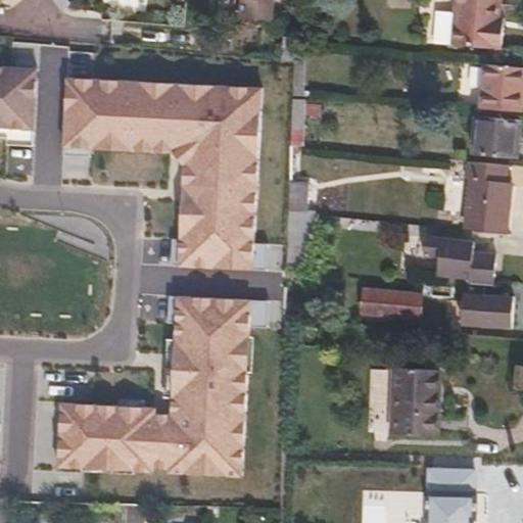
[(232,0),(240,1),(238,18),(271,21),(273,0),(232,0)]
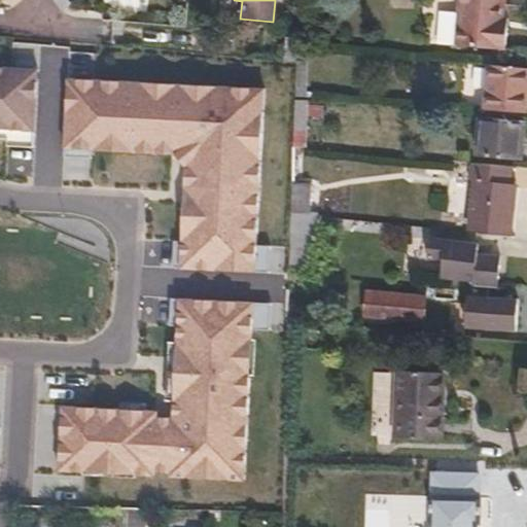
[(438,44),(457,45),(506,50),(507,30),(501,30),(502,18),(503,0),(460,0),(459,13),(442,11),(438,44)]
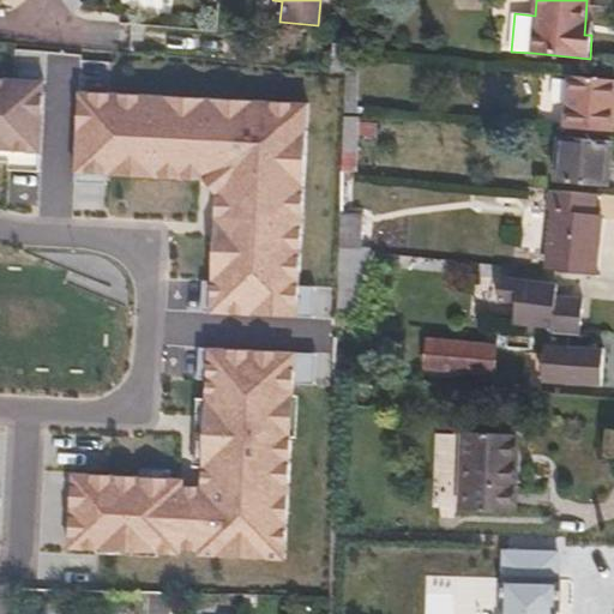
[(354,74),(344,73),(342,113),(353,114),(354,74)]
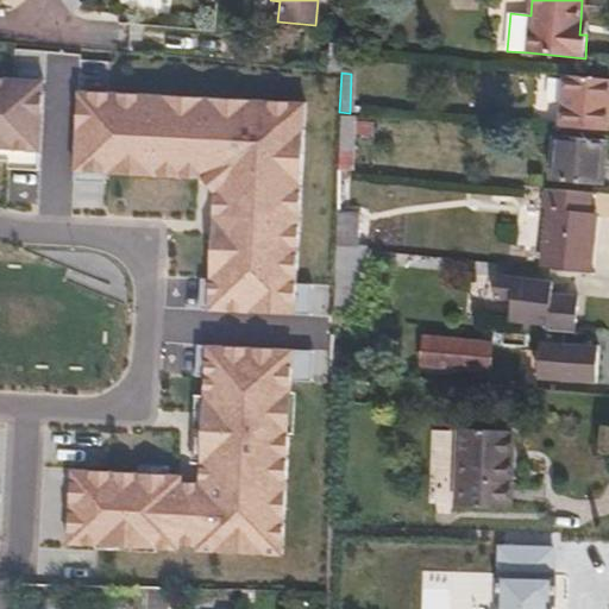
[(604,130),(608,82),(608,79),(563,75),(560,127),(604,130)]
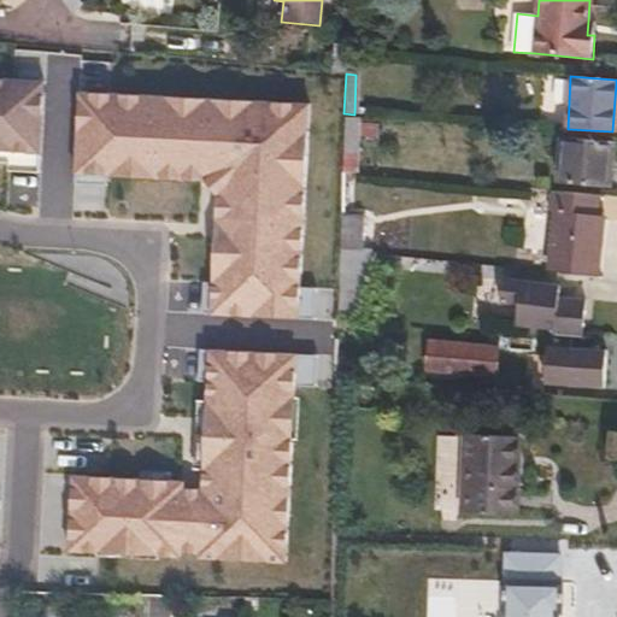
[(354,115),(344,113),(342,171),(358,172),(359,115),(354,115)]
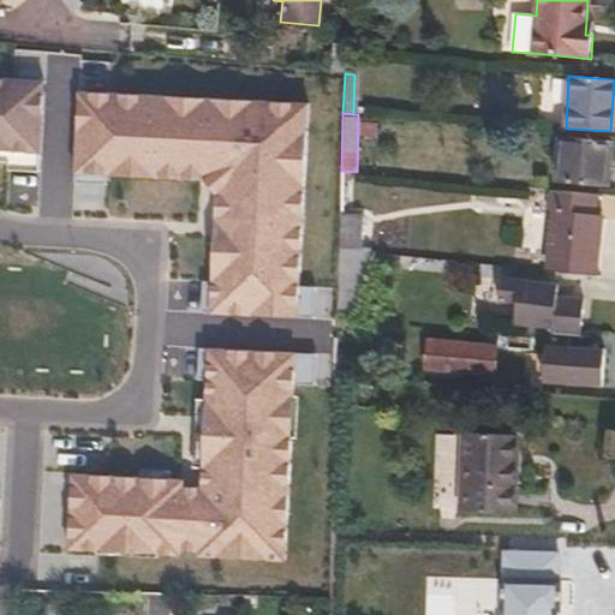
[(610,142),(560,137),(555,180),(607,184),(610,142)]
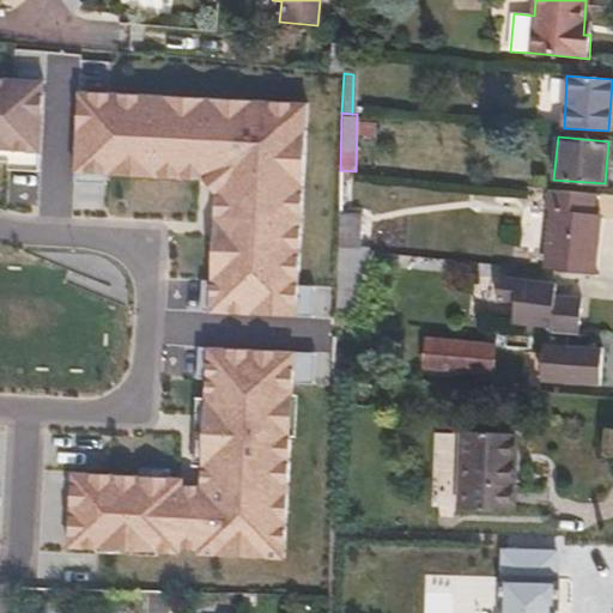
[(592,212),(594,192),(546,188),(545,210),(552,210),(546,268),(590,272),(596,213),(592,212)]
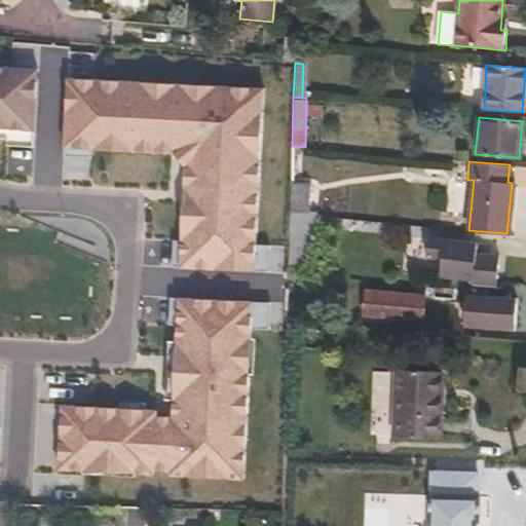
[(310,182),(290,181),(288,208),(289,210),(308,211),(310,182)]
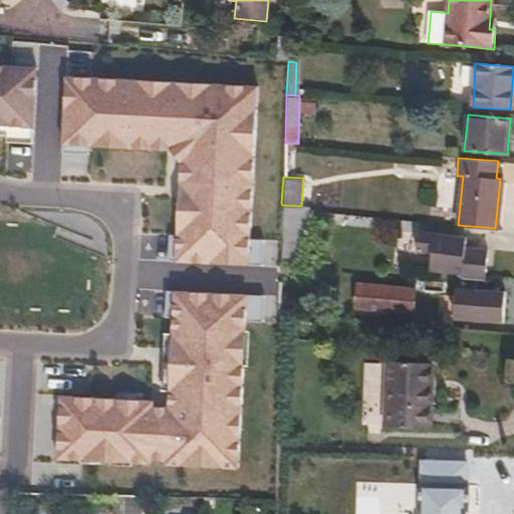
[(307,211),(282,209),(281,262),(302,264),(302,230),(307,230),(307,211)]
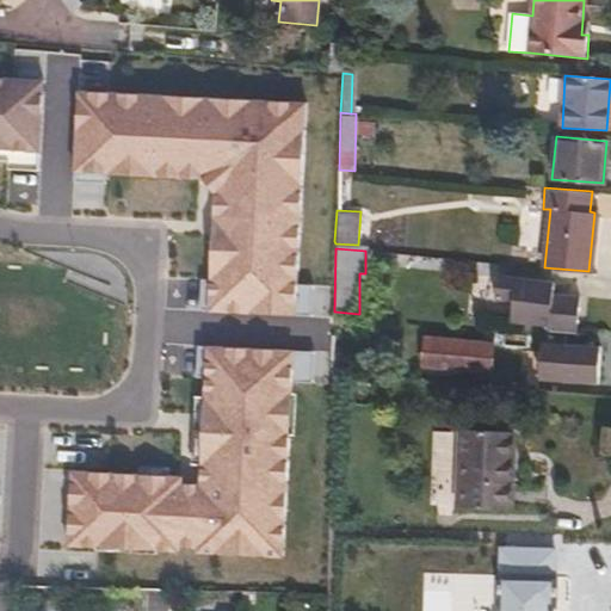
[(554,283),(497,276),(494,296),(511,298),(510,320),(548,325),(547,331),(574,333),(578,298),(551,295),(554,283)]
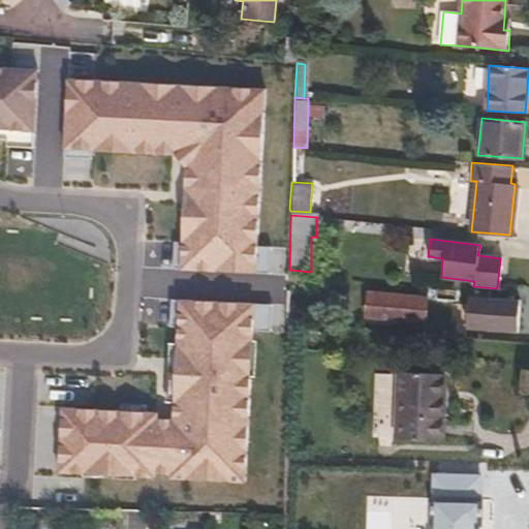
[(305,284),(288,283),(287,321),(301,322),(305,284)]
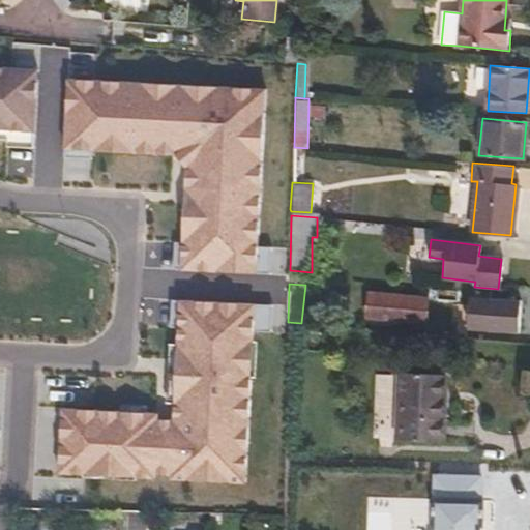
[(423,323),(425,297),(366,292),(365,318),(423,323)]
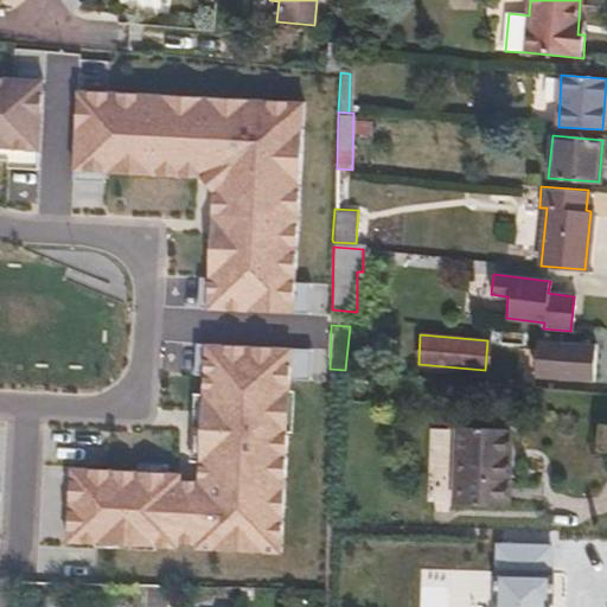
[(560,346),(535,344),(532,371),(580,377),(582,344),(561,343),(560,346)]
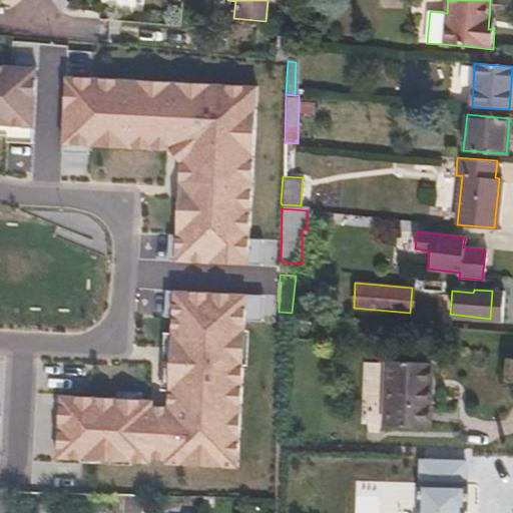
[(423,313),(422,324),(442,324),(443,315),(423,313)]
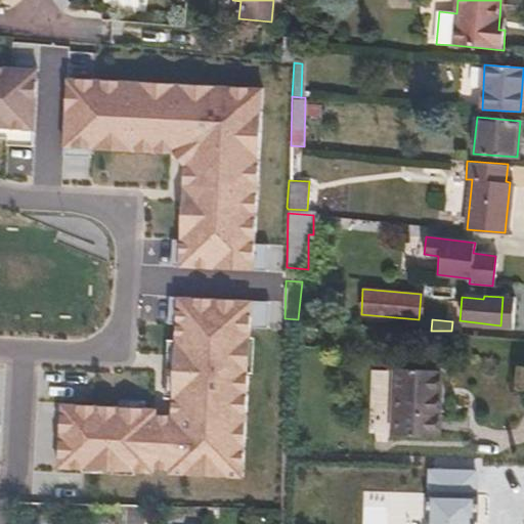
[(523,387),(523,366),(516,366),(515,387),(523,387)]
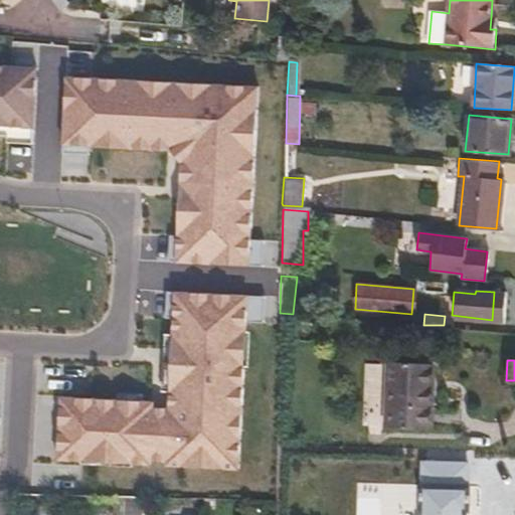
[(385,365),(365,364),(363,423),(385,424),(386,426),(430,427),(432,363),(387,362),(385,365)]
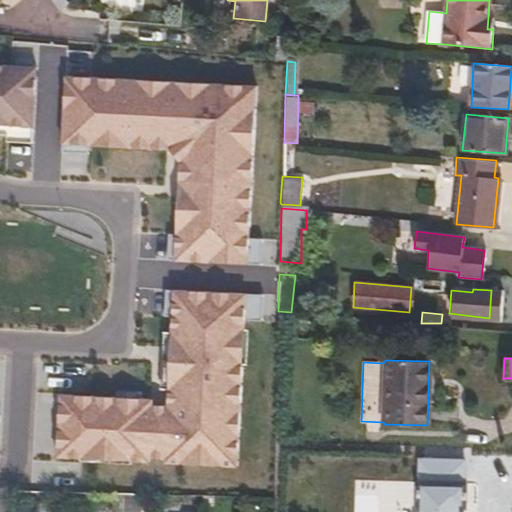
[(461,511),(463,476),(424,474),(422,511),(461,511)]
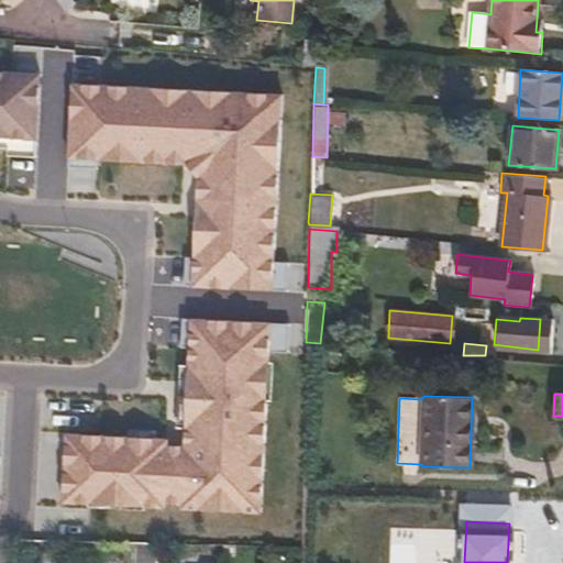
[(135,562),(157,562),(158,543),(136,542),(135,562)]
